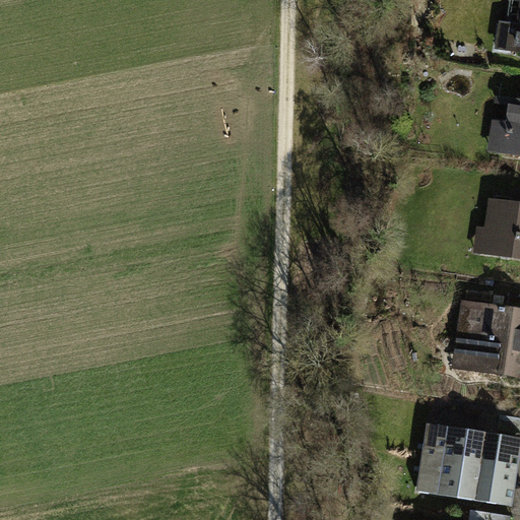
[(502,23),(497,51),(519,54),(519,0),(511,0),(508,24),(502,23)]
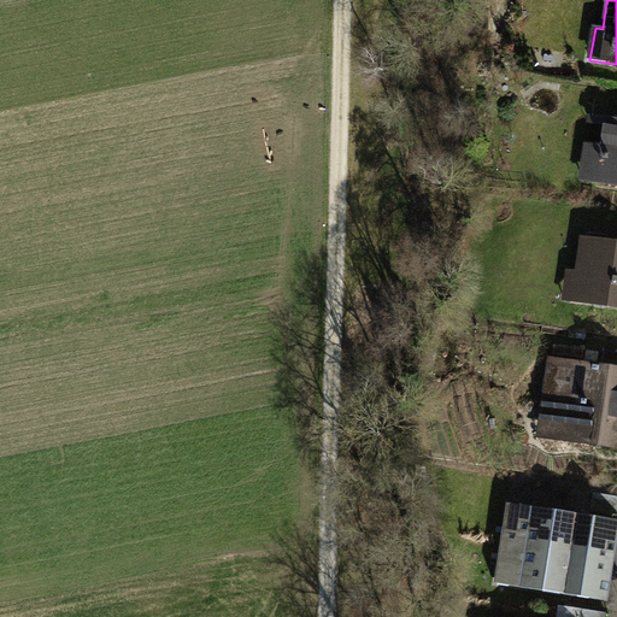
[(616,124),(591,121),(580,181),(616,187),(616,124)]
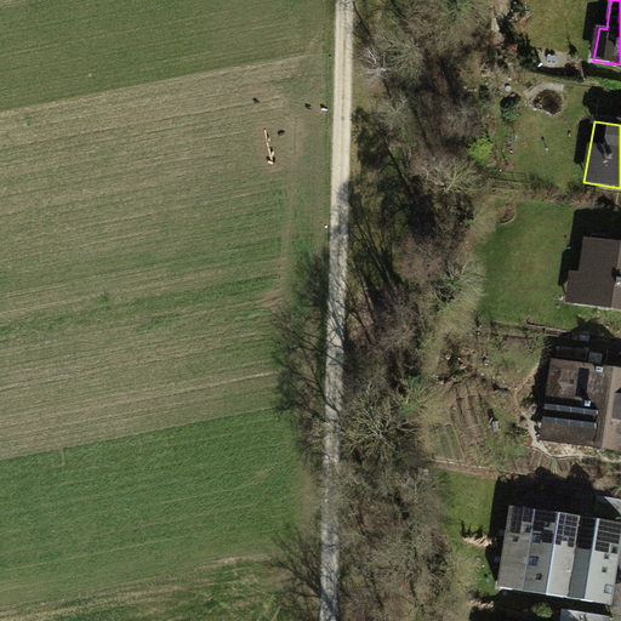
[(620,227),(610,226),(609,238),(585,234),(580,271),(570,268),(565,302),(620,309),(620,227)]
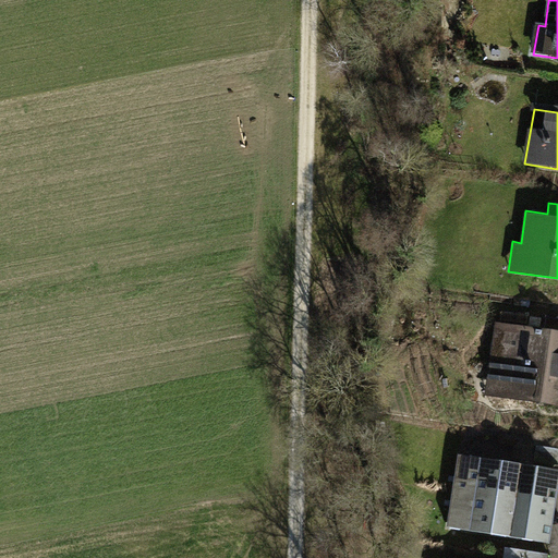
[(557,317),(546,316),(545,328),(557,329),(557,317)]
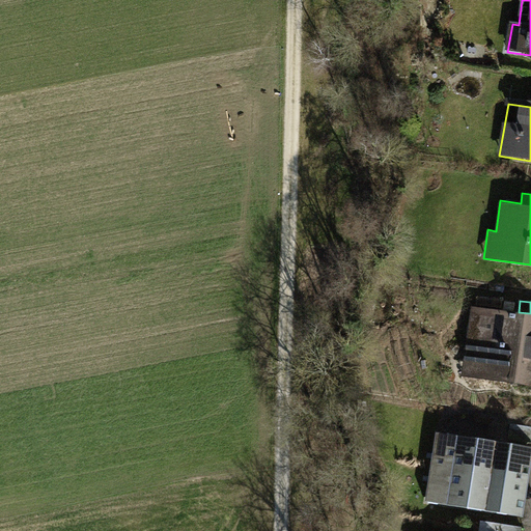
[(472,305),(462,375),(530,385),(530,313),(519,312),(472,305)]
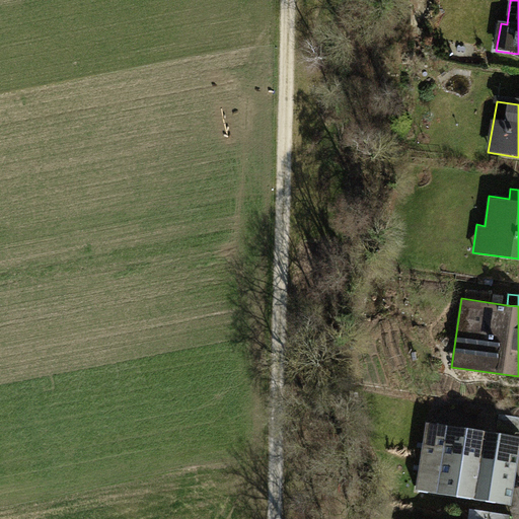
[(518,418),(500,415),(498,428),(518,432),(518,418)]
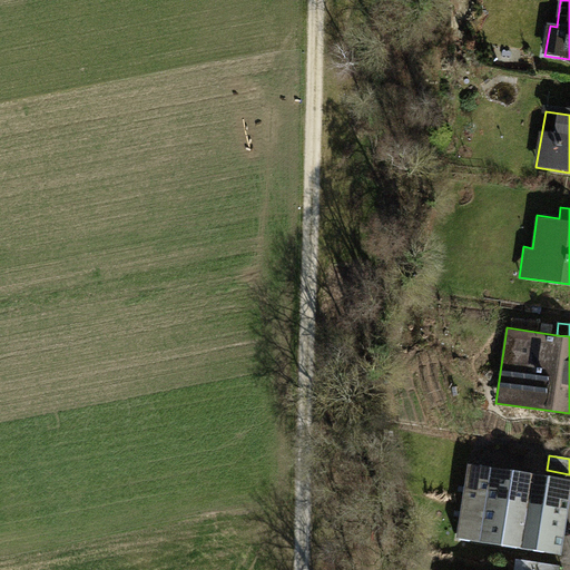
[(569,504),(569,479),(469,465),(458,537),(563,551),(569,504)]
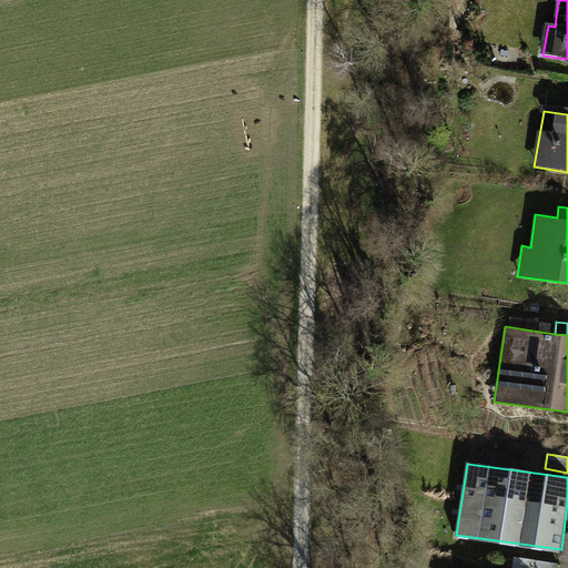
[(559,567),(560,565),(511,556),(508,567),(559,567)]
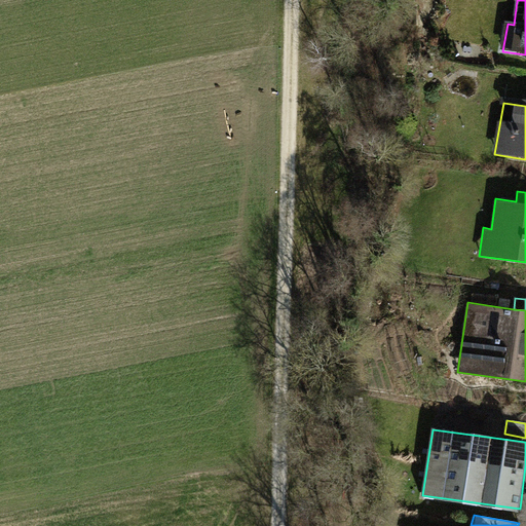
All buildings are outlined.
